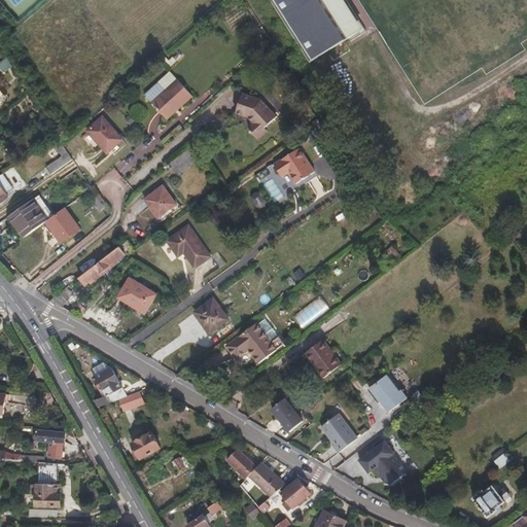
[(348,39),(323,0),(269,0),(309,63),(348,39)]
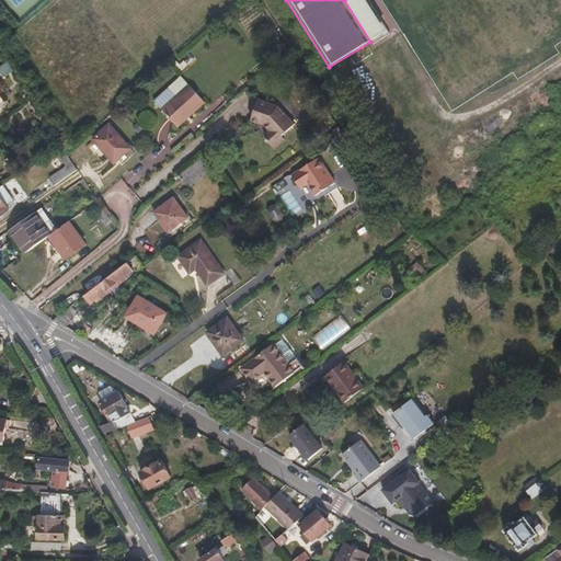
[(344,0),(370,42),(388,31),(368,0),(344,0)]
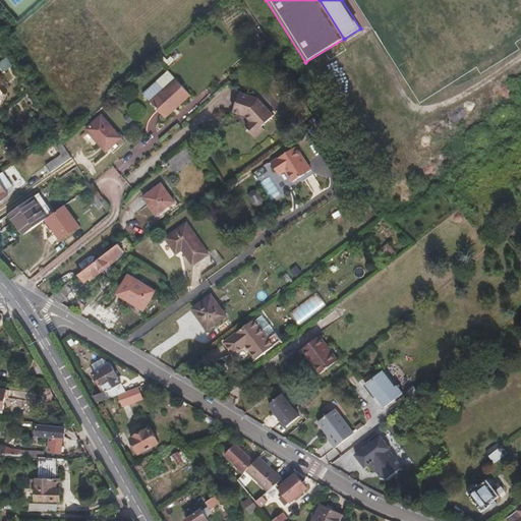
[(346,42),(362,32),(360,29),(344,39),(346,42)]
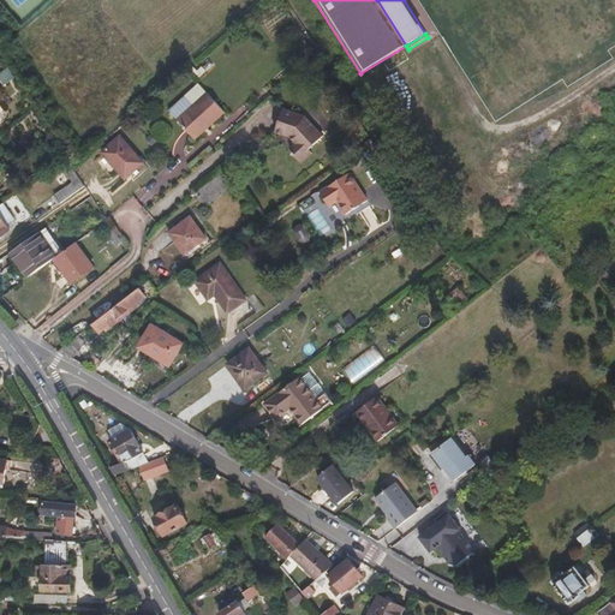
[(16,78),(9,67),(0,73),(0,79),(5,87),(16,78)]
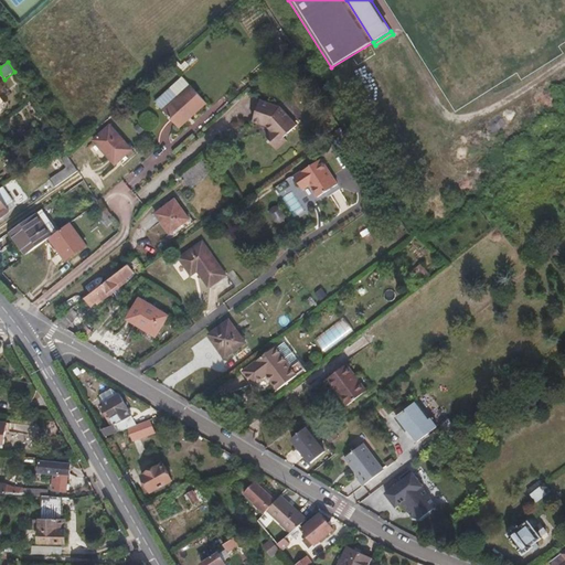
[(192,119),(210,104),(194,86),(182,96),(174,87),(159,100),(179,126),(190,116),(192,119)]
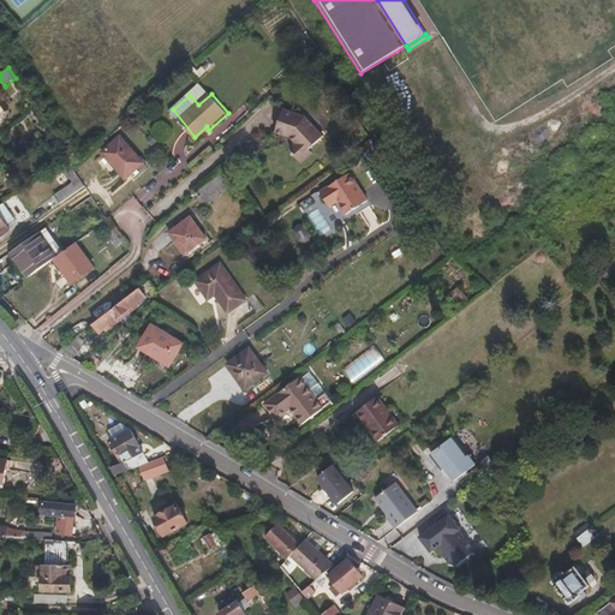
[(324,135),(305,115),(284,107),(276,130),(291,136),(296,141),(300,145),(294,151),(293,154),(302,162),(312,153),(310,148),(324,135)]
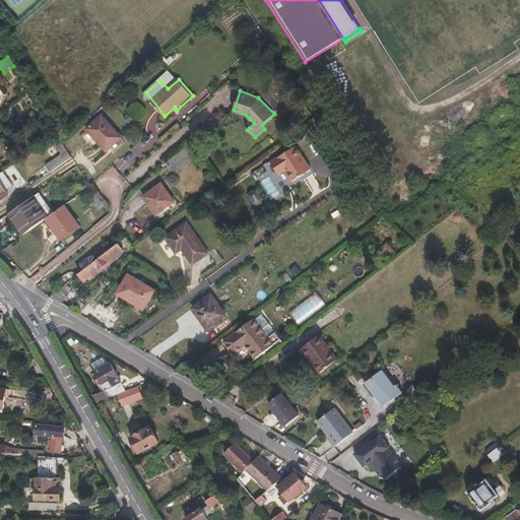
[(167,118),(177,110),(175,107),(165,116),(167,118)]
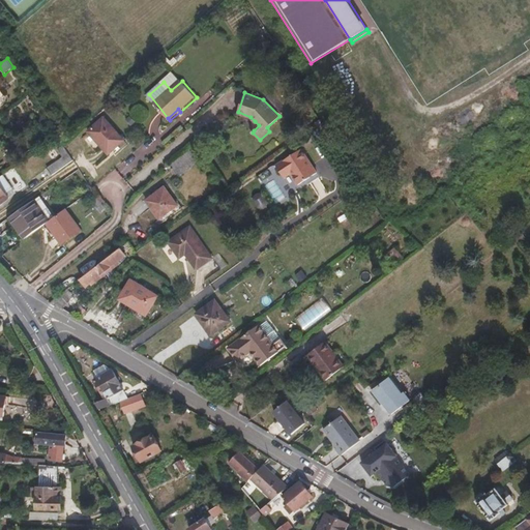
[(123,141),(104,118),(89,131),(109,153),(123,141)]
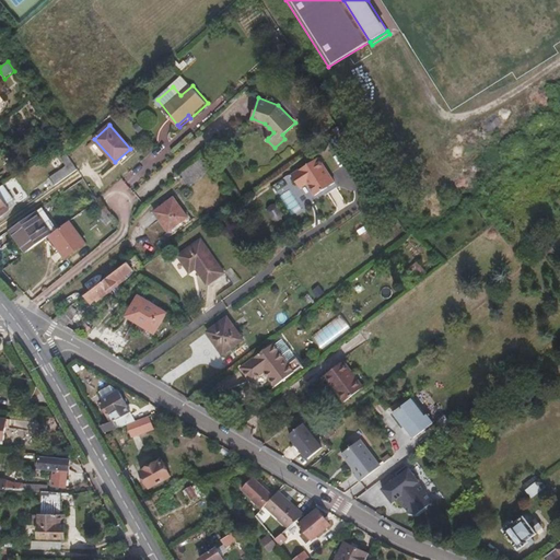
[(348,141),(338,126),(333,130),(342,144),(348,141)]
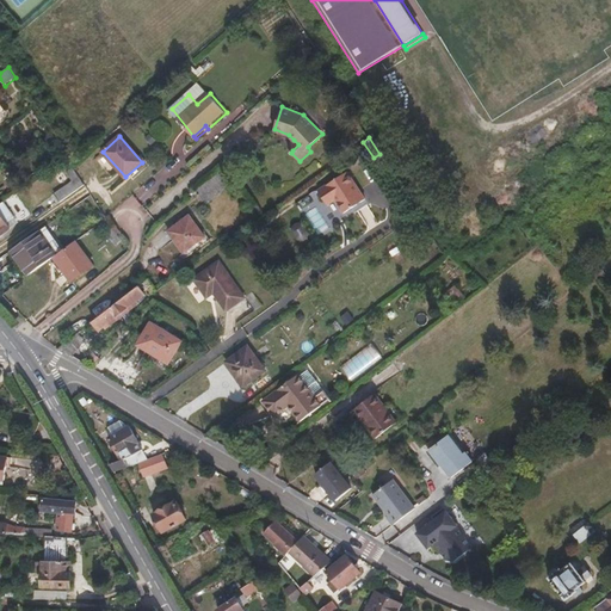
[(292,150),(298,144),(294,140),(288,144),(292,150)]
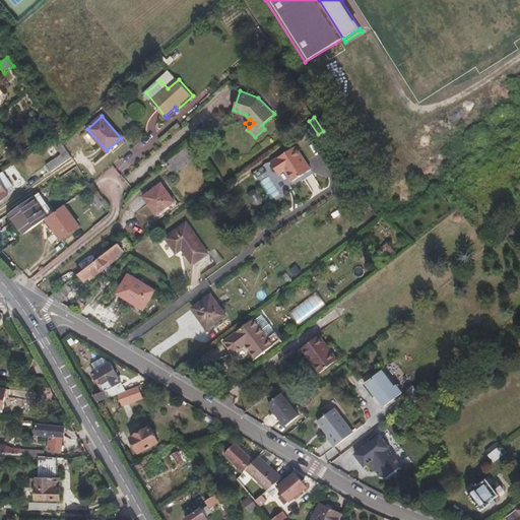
[(317,164),(301,141),(277,158),(282,167),(288,163),(291,167),(299,177),(317,164)]
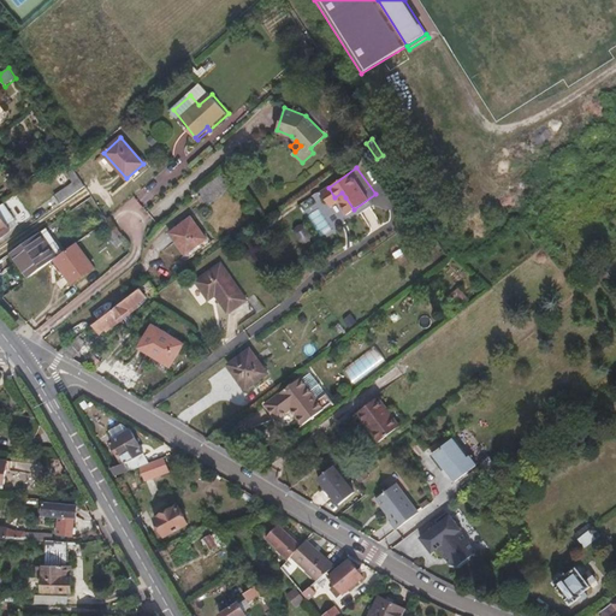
[(61,203),(86,187),(73,169),(67,173),(73,183),(55,196),(61,203)]
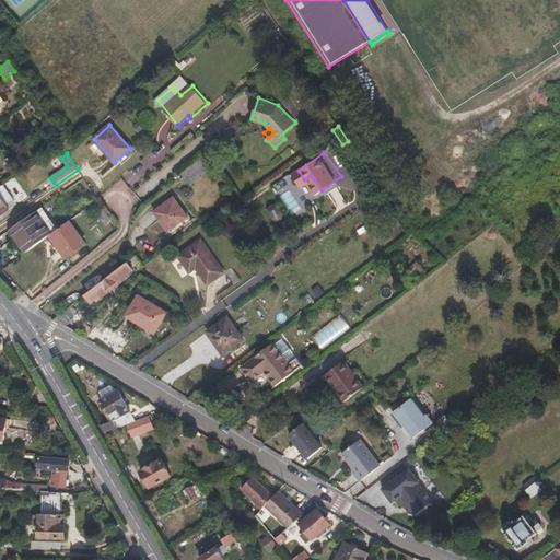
[(191,186),(210,171),(201,159),(183,174),(185,177),(182,179),(186,186),(189,183),(191,186)]
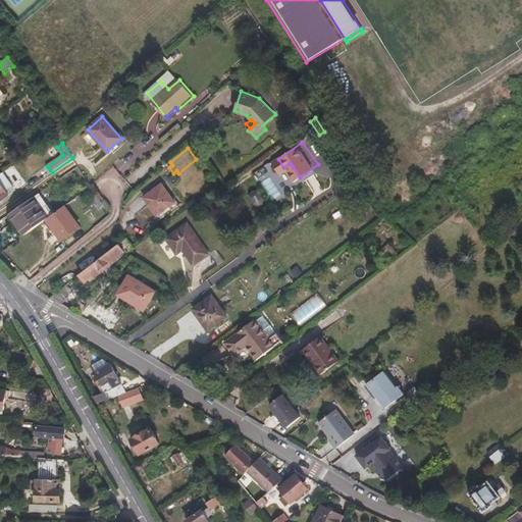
[(286,171),(293,167),(290,163),(283,167),(286,171)]
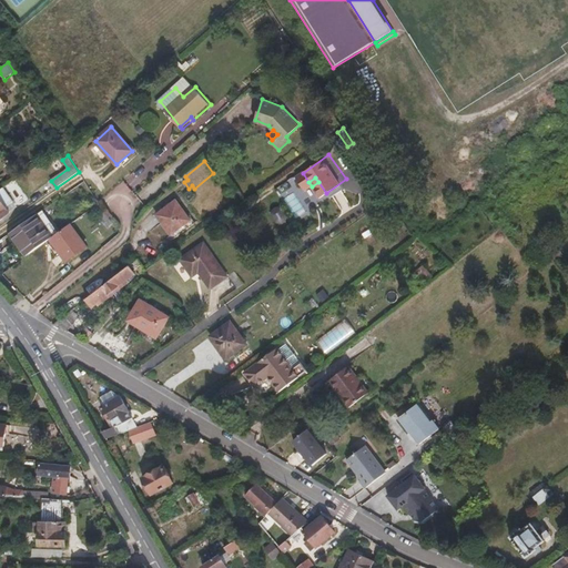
[(7,206),(13,202),(4,189),(0,191),(0,220),(11,213),(7,206)]
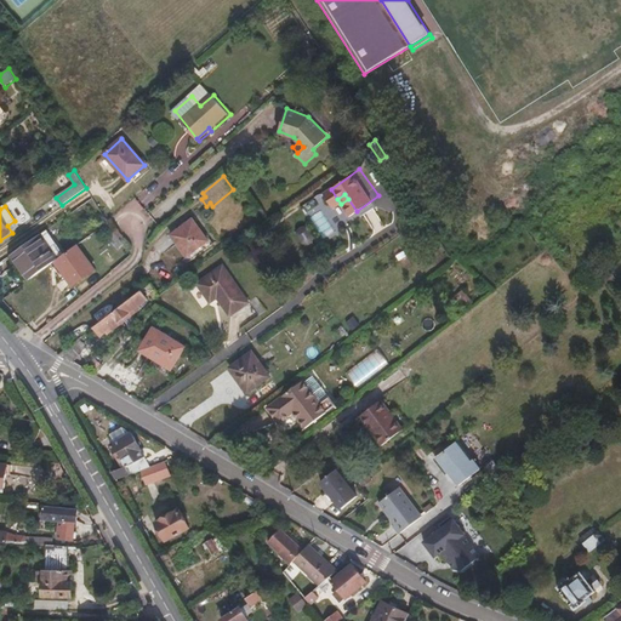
[(208,240),(193,220),(172,235),(187,255),(208,240)]
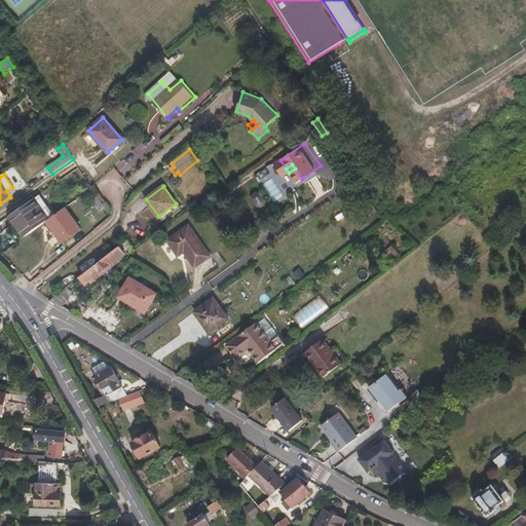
[(101,201),(91,188),(87,192),(97,204),(101,201)]
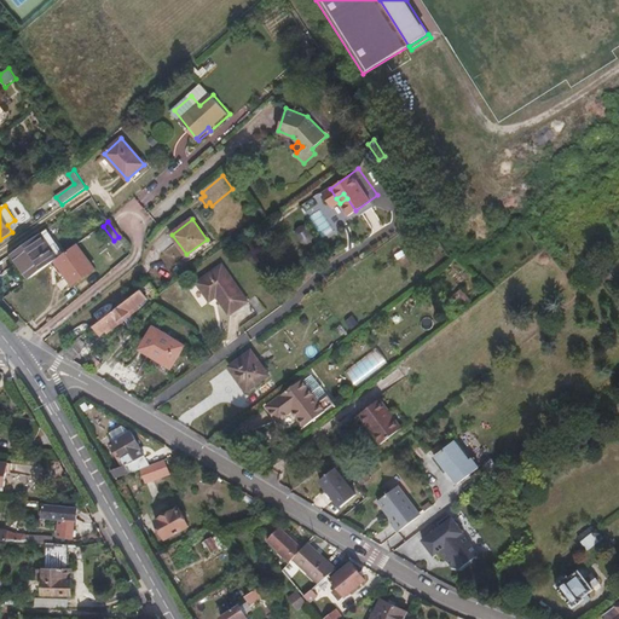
[(70,241),(62,226),(58,229),(58,230),(68,243),(70,241)]
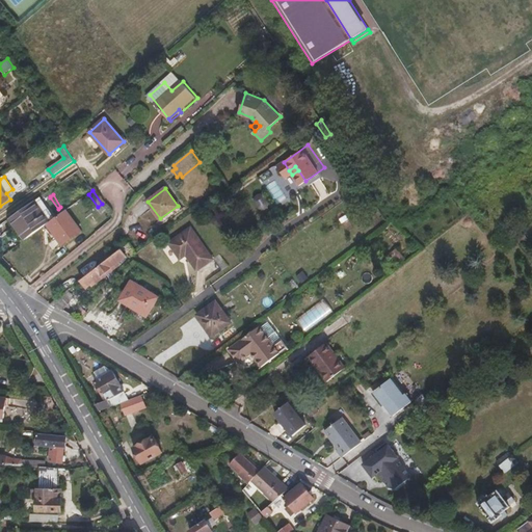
[(47,224),(61,213),(58,209),(50,197),(43,203),(40,198),(10,219),(17,229),(25,240),(47,224)]
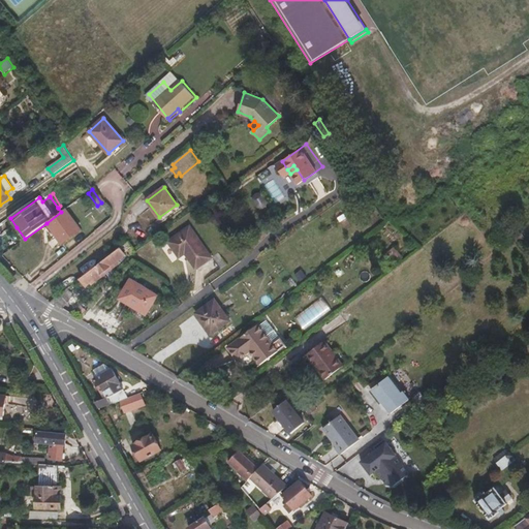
[(92,213),(83,200),(72,208),(82,220),(92,213)]
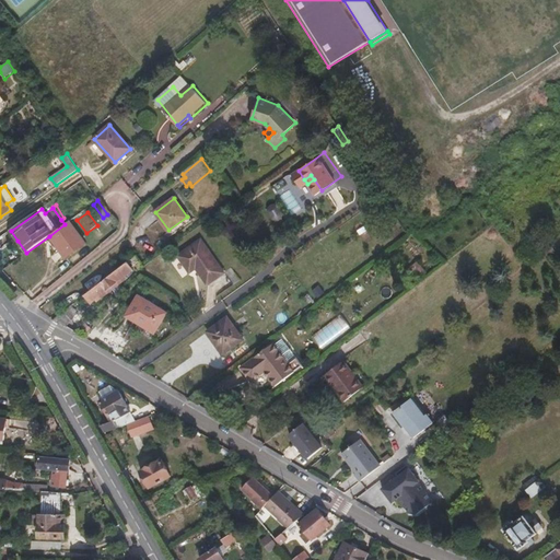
[(172,233),(191,219),(188,216),(187,217),(168,230),(172,233)]
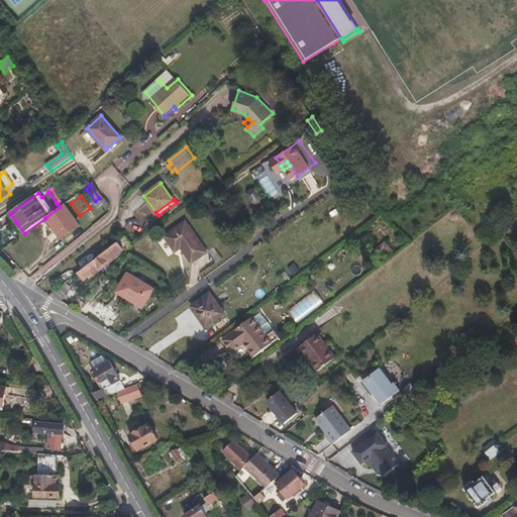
[(79,224),(65,204),(60,207),(45,218),(61,238),(79,224)]
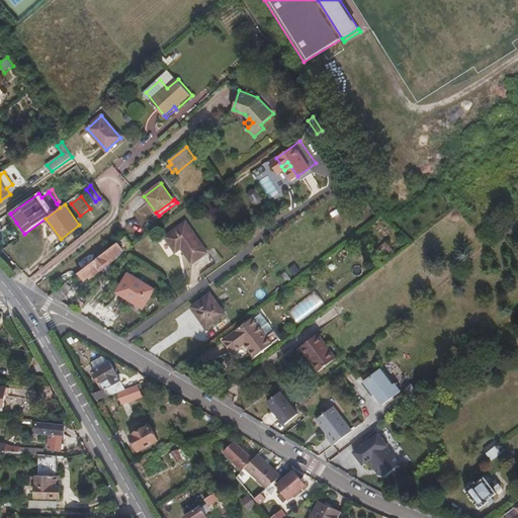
[(24,234),(16,223),(13,226),(20,237),(24,234)]
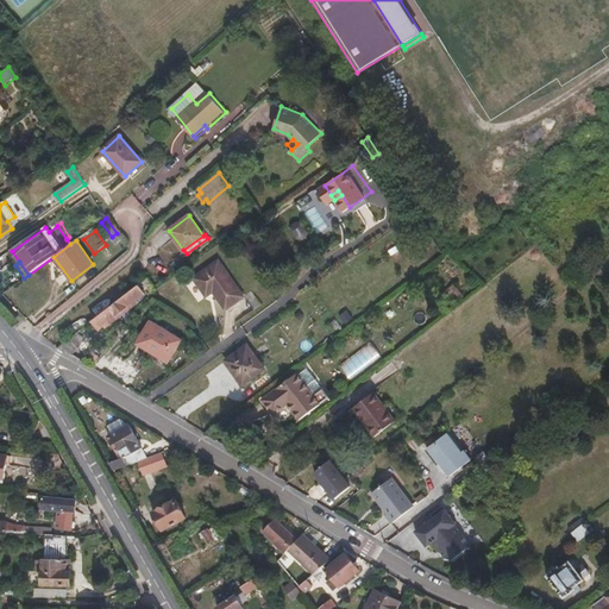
[(243,299),(217,262),(192,280),(205,299),(211,294),(224,312),(243,299)]
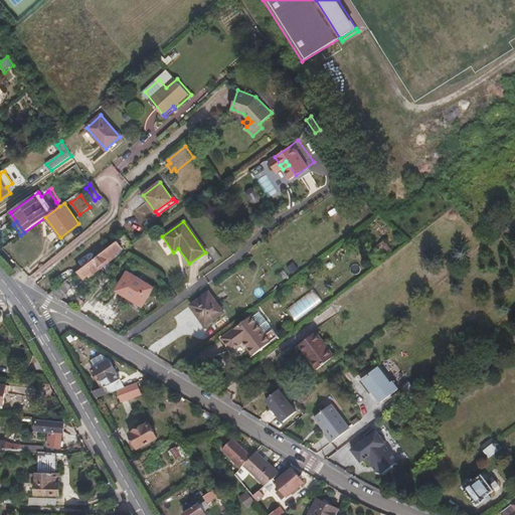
[(132,244),(126,235),(122,237),(129,247),(132,244)]
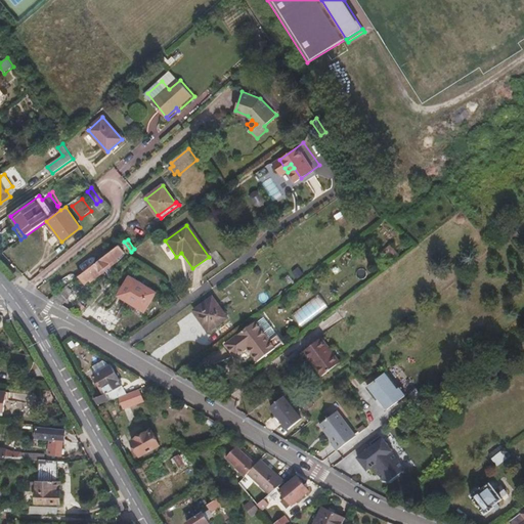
[(90,280),(118,258),(125,253),(120,246),(79,276),(85,284),(90,280)]
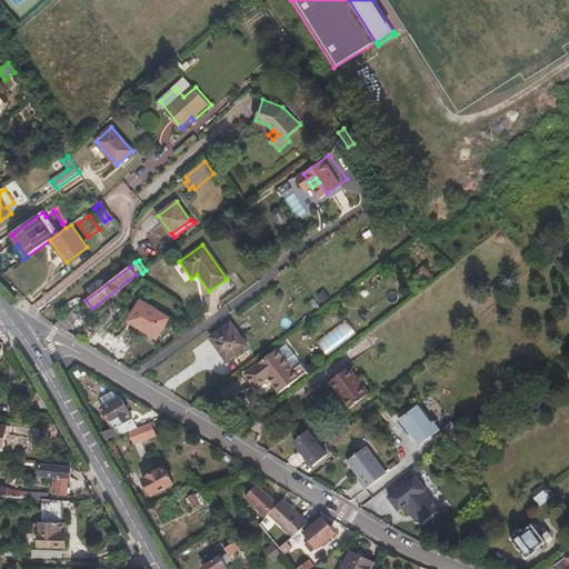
[(100,307),(130,282),(128,280),(98,305),(100,307)]
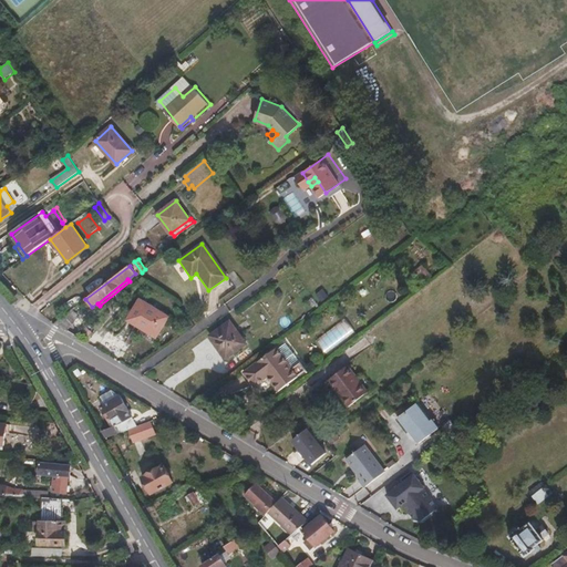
[(169,317),(140,300),(129,319),(137,325),(157,337),(169,317)]
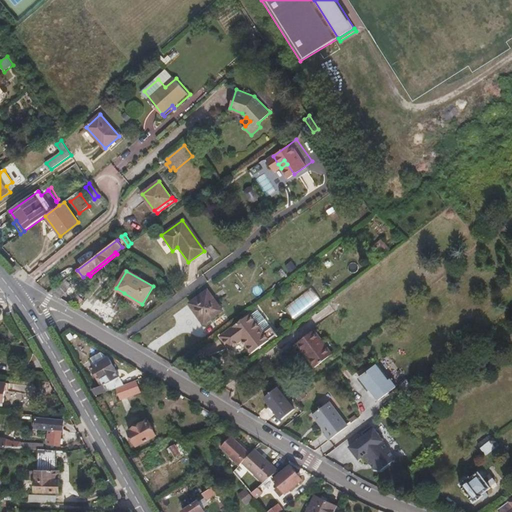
[(67,278),(49,292),(62,300),(75,288),(67,278)]
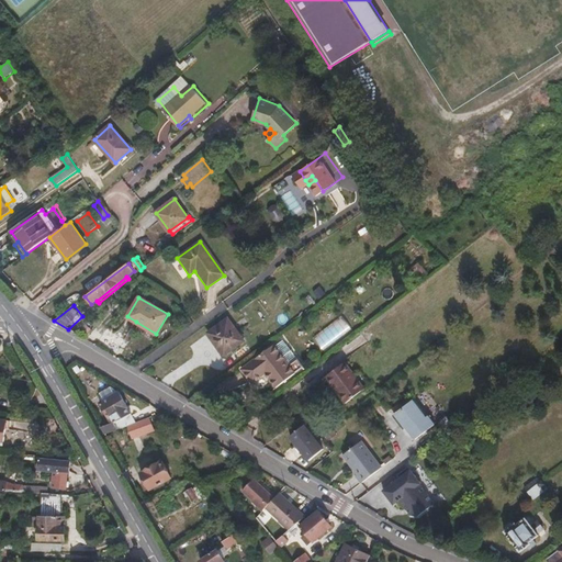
[(341,315),(313,337),(324,351),(352,329),(341,315)]
